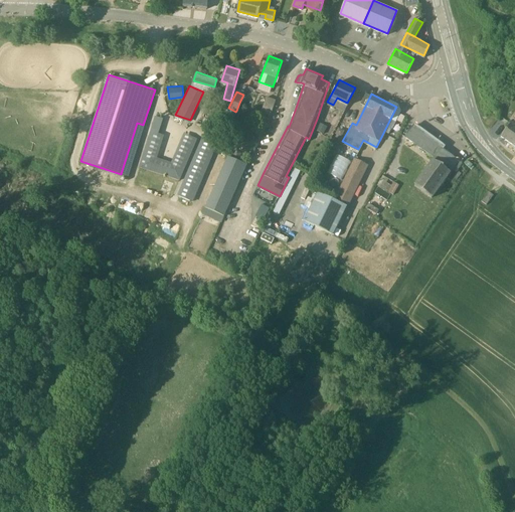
[(276,99),(266,95),(262,107),(272,110),(276,99)]
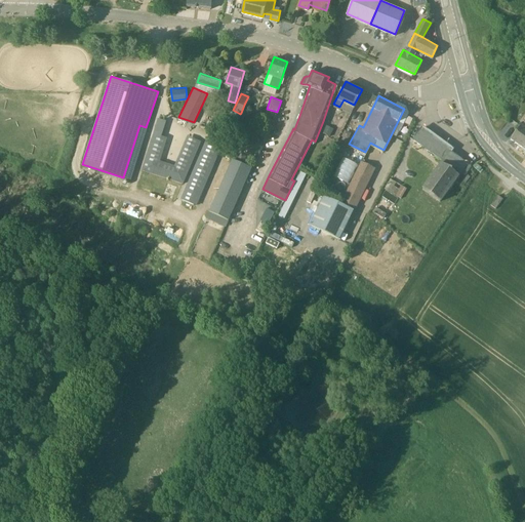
[(252,109),(244,105),(241,113),(248,116),(252,109)]
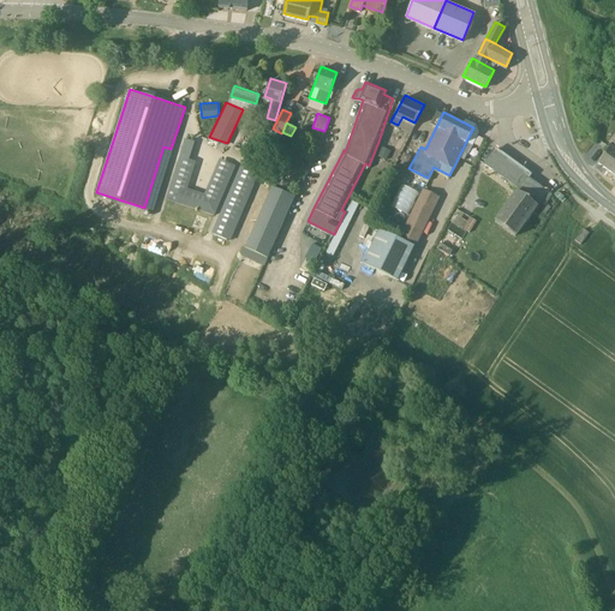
[(196,160),(190,157),(195,139),(185,136),(180,155),(167,197),(214,214),(236,163),(219,156),(204,191),(187,186),(196,160)]
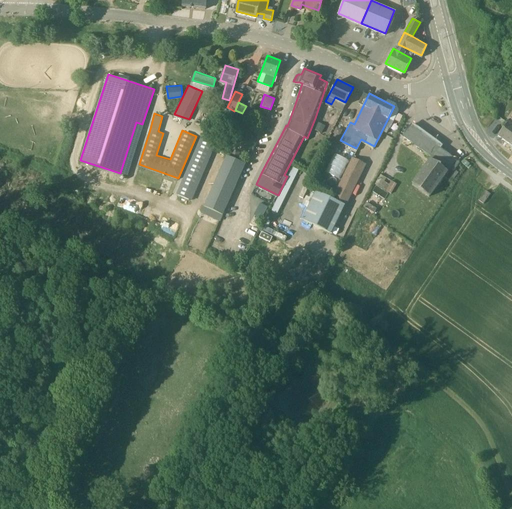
[(318,120),(314,127),(322,131),(325,123),(318,120)]
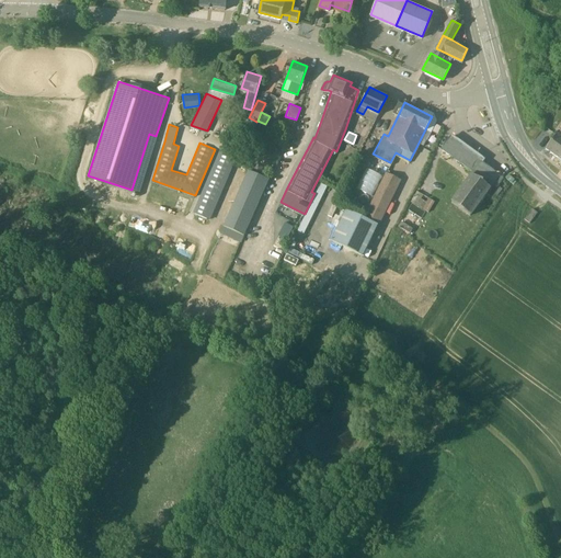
[(560,136),(556,132),(546,147),(560,158),(560,136)]
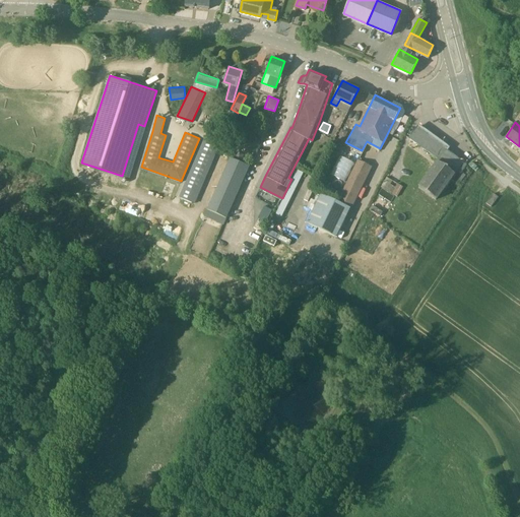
[(445,142),(418,124),(409,136),(439,157),(445,149),(442,146),(445,142)]
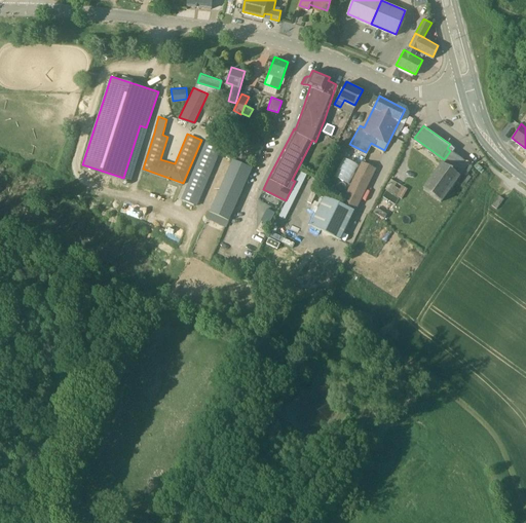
[(219,150),(225,137),(210,131),(204,143),(181,197),(196,203),(219,150)]
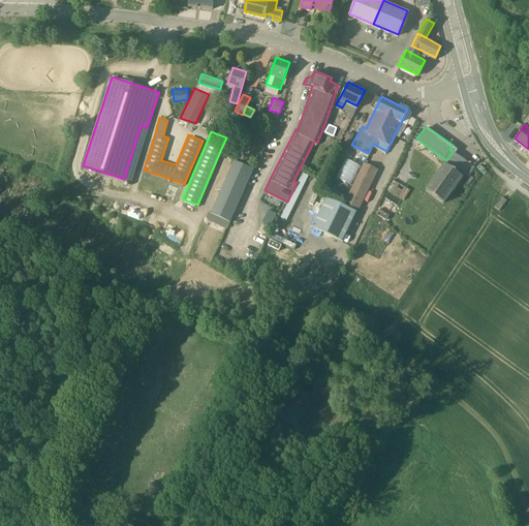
[(256,145),(263,147),(266,141),(258,137),(256,145)]
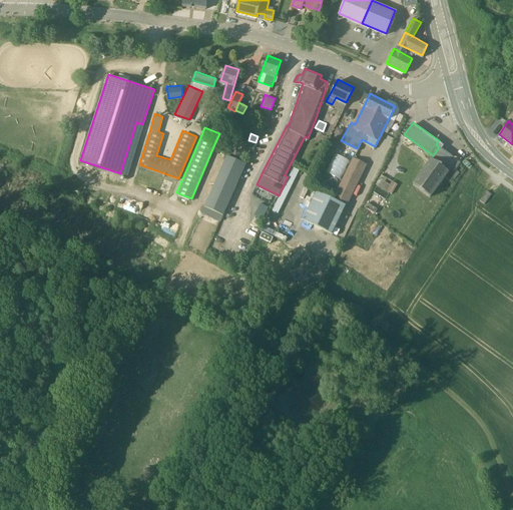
[(337,138),(331,135),(327,142),(333,145),(337,138)]
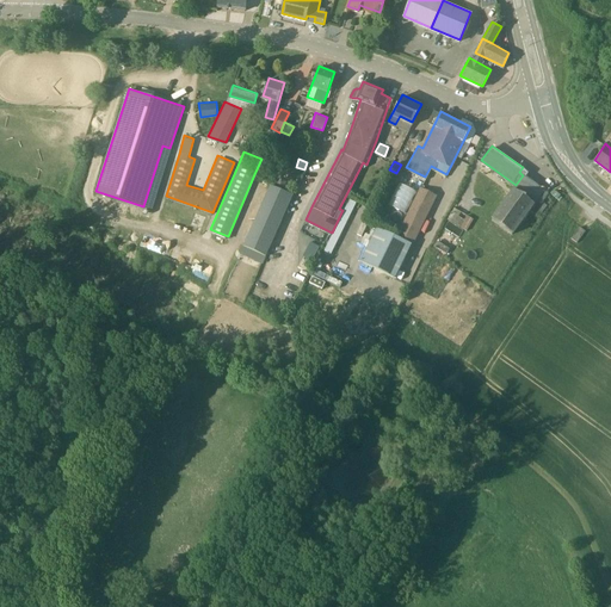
[(543,189),(523,175),(516,185),(492,217),(512,231),(536,198),(543,190),(543,189)]
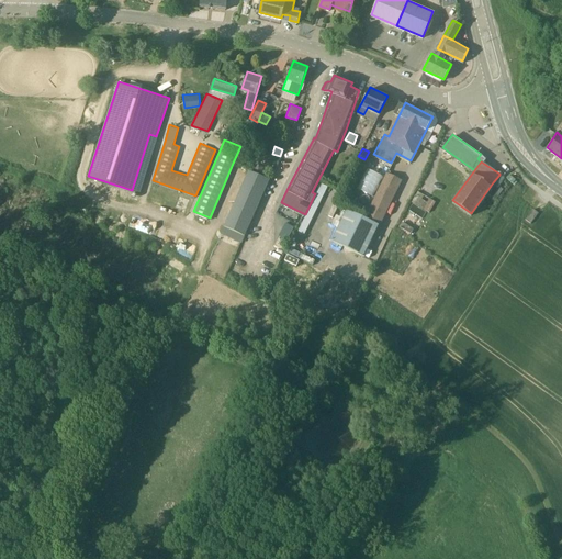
[(358,186),(373,193),(383,174),(368,166),(358,186)]
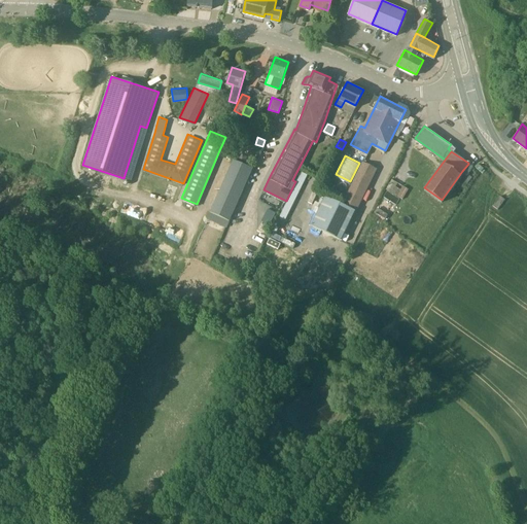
[(253,167),(235,159),(211,210),(230,218),(253,167)]
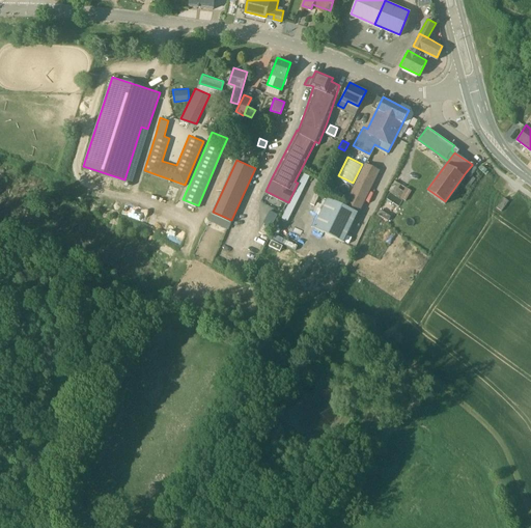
[(378,167),(364,162),(344,203),(357,210),(378,167)]
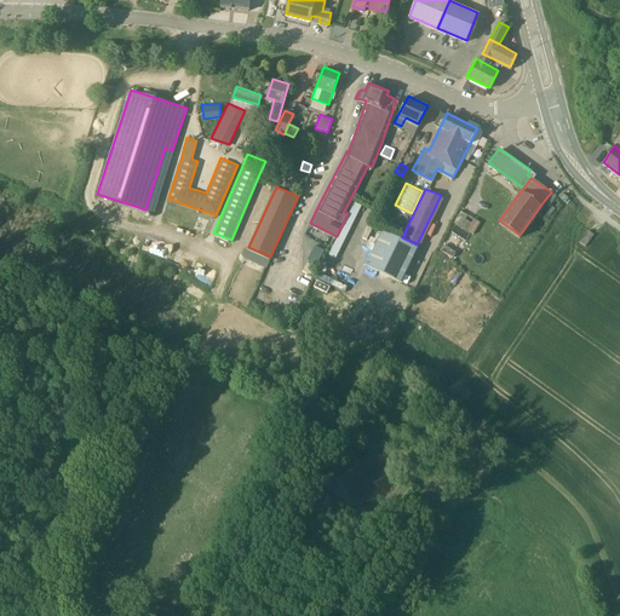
[(551,193),(544,201),(547,203),(555,195),(551,193)]
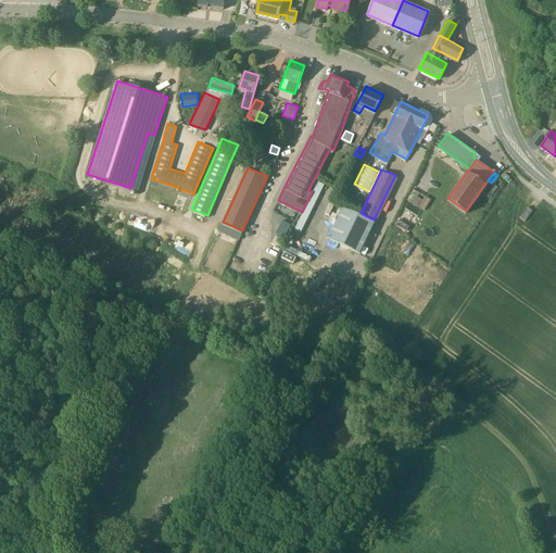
[(425,195),(413,187),(407,197),(419,203),(425,195)]
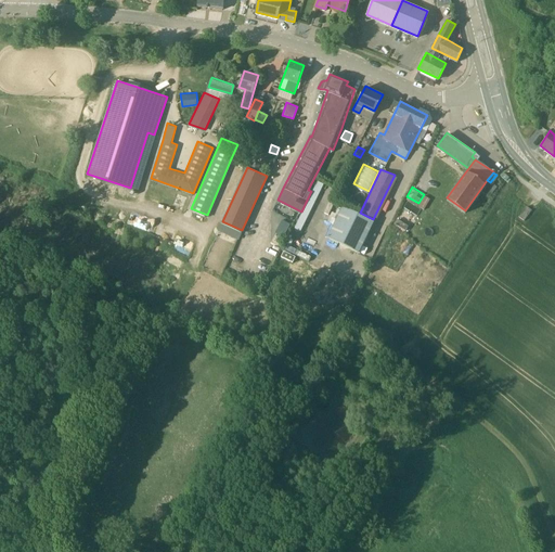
[(526,204),(518,215),(524,218),(531,208),(526,204)]
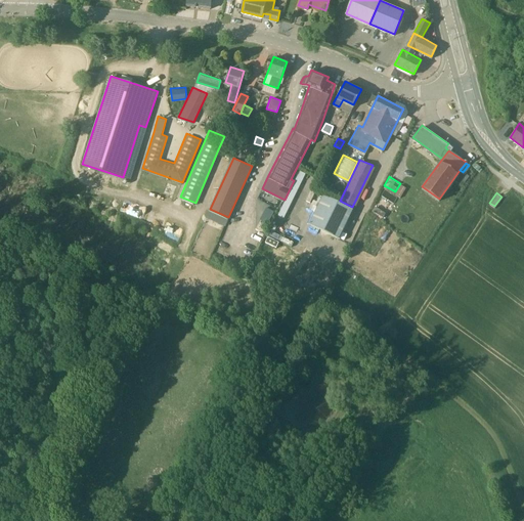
[(353,208),(323,193),(309,222),(339,237),(353,208)]
